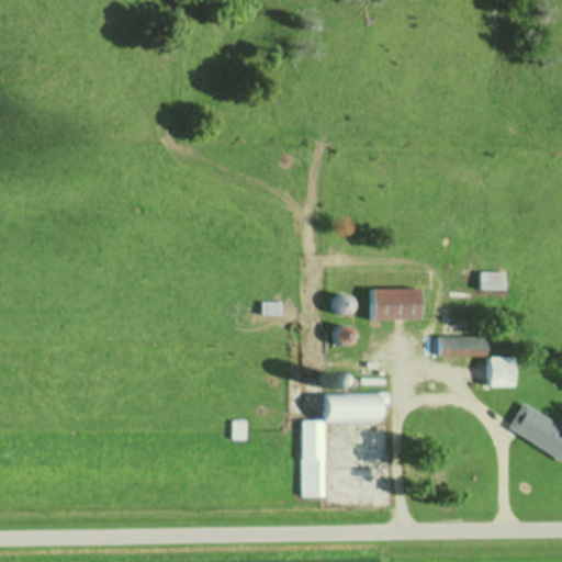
[(504,270),(478,270),(478,289),(504,289),(504,270)]
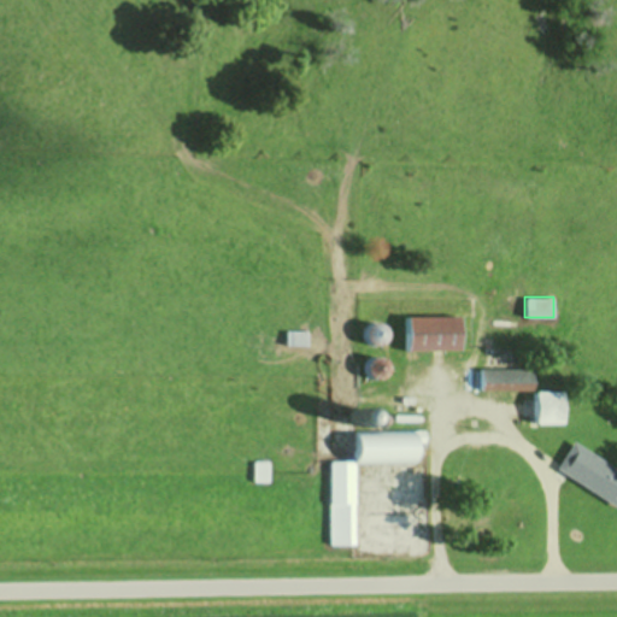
[(403,315),(403,350),(460,350),(460,315),(403,315)]
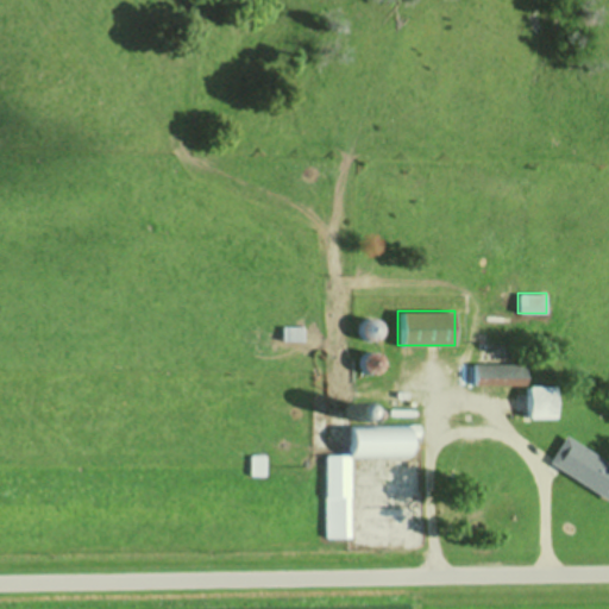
[(378,339),(378,319),(360,319),(360,339),(378,339)]
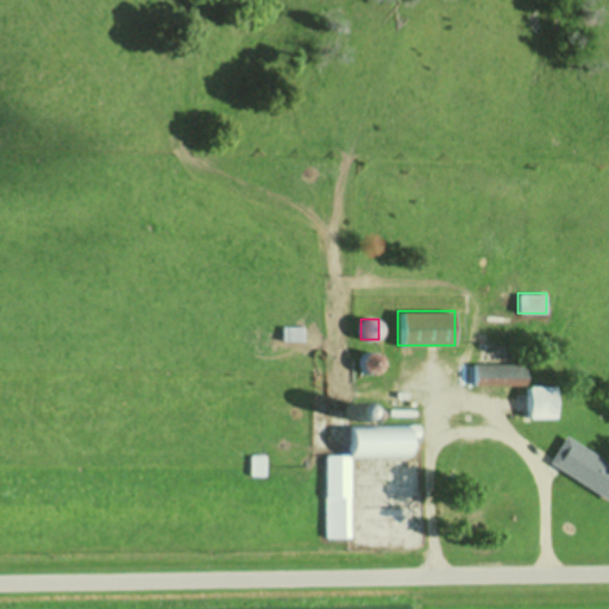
[(301,326),(281,326),(281,339),(301,339),(301,326)]
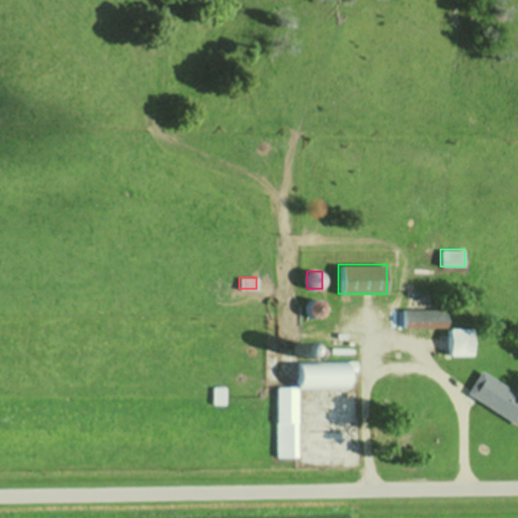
[(306,316),(321,319),(325,301),(309,298),(306,316)]
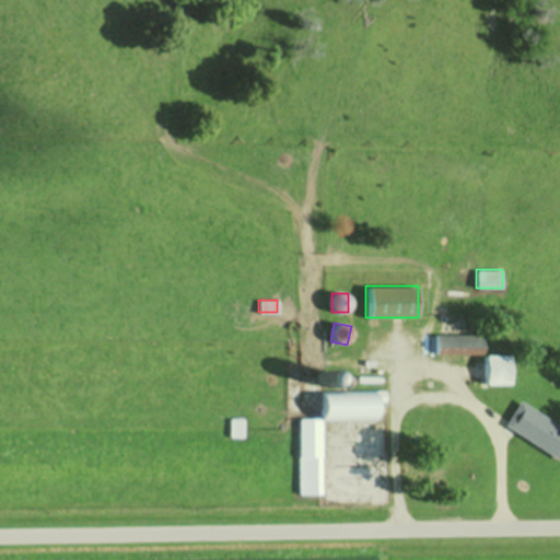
[(434,353),(482,353),(482,334),(434,334),(434,353)]
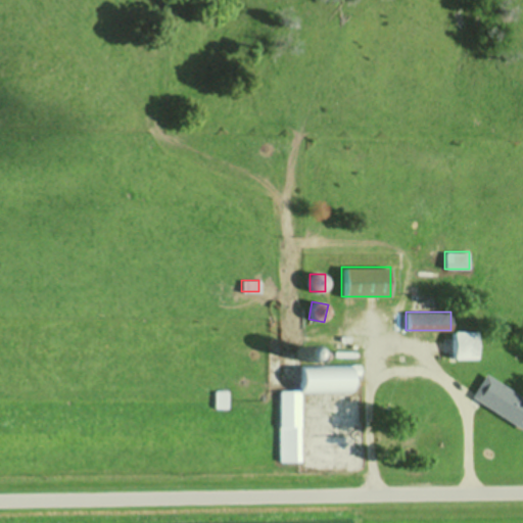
[(477,331),(453,331),(453,359),(477,359),(477,331)]
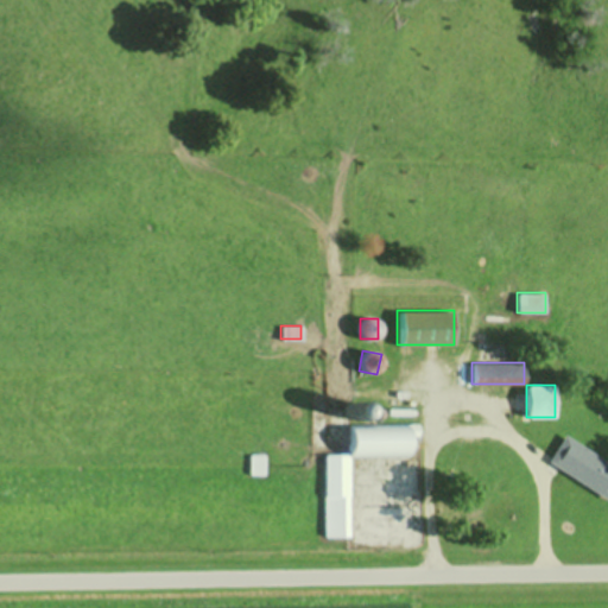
[(347,425),(347,454),(323,455),(324,536),(349,536),(348,456),(410,456),(410,424),(347,425)]
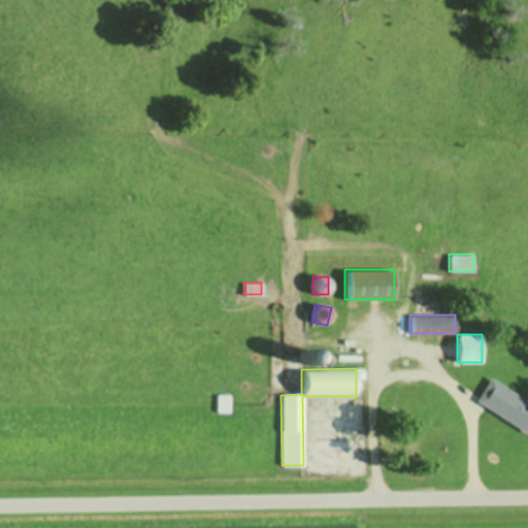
[(527,429),(527,400),(491,377),(475,400),(527,432),(527,429)]
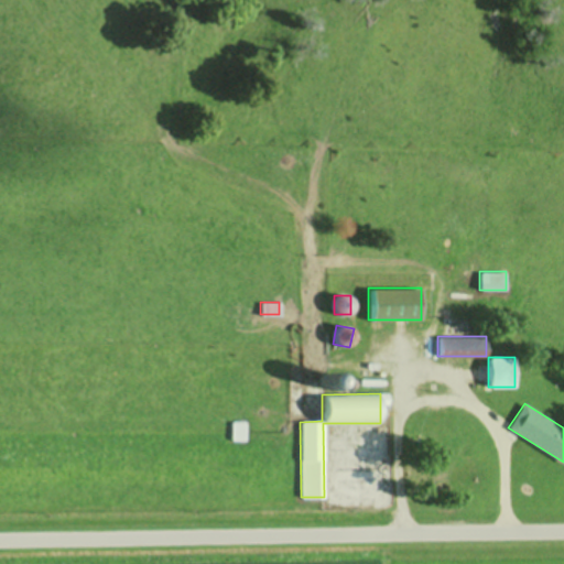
[(230,440),(243,440),(243,422),(230,422),(230,440)]
